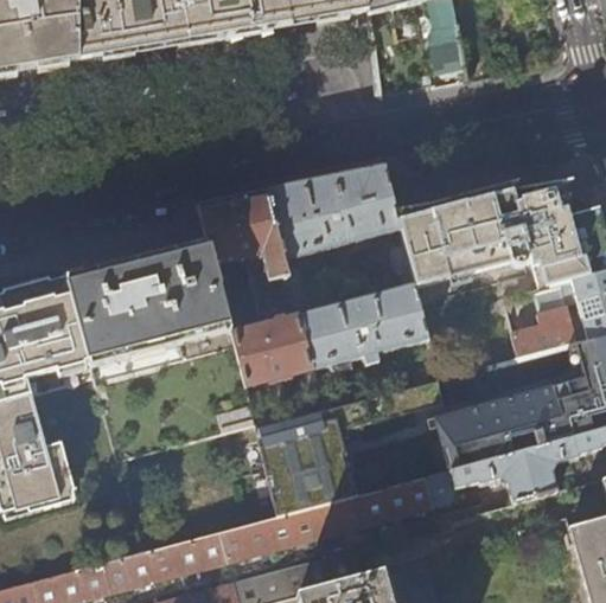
[(82,58),(81,0),(0,0),(0,71),(2,72),(61,62),(82,58)]
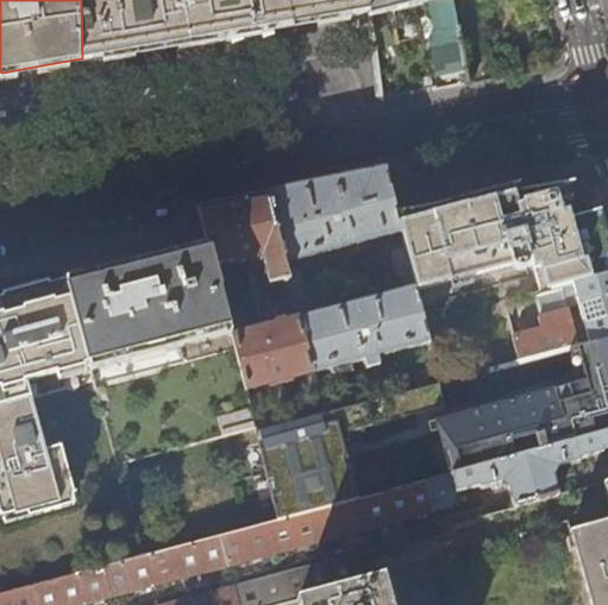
[(292,24),(288,0),(81,0),(82,58),(155,46),(220,36),(292,24)]
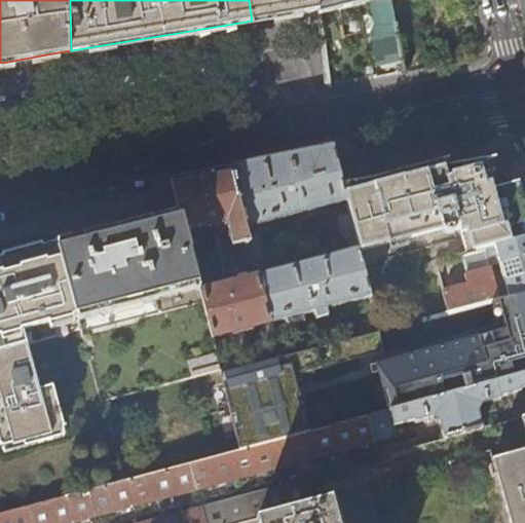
[(317,9),(315,0),(249,0),(252,21),(261,19),(279,15),(317,9)]
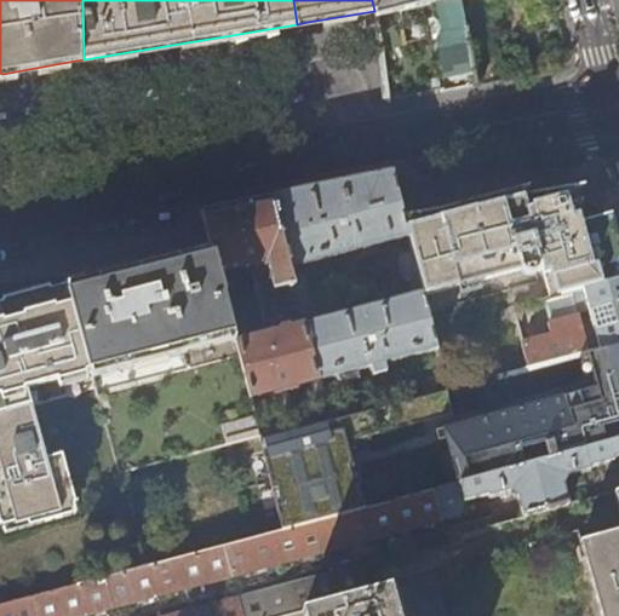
[(372,0),(374,11),(424,0),(430,0),(434,13),(440,21),(441,30),(436,36),(443,74),(452,79),(475,74),(459,0),(372,0)]
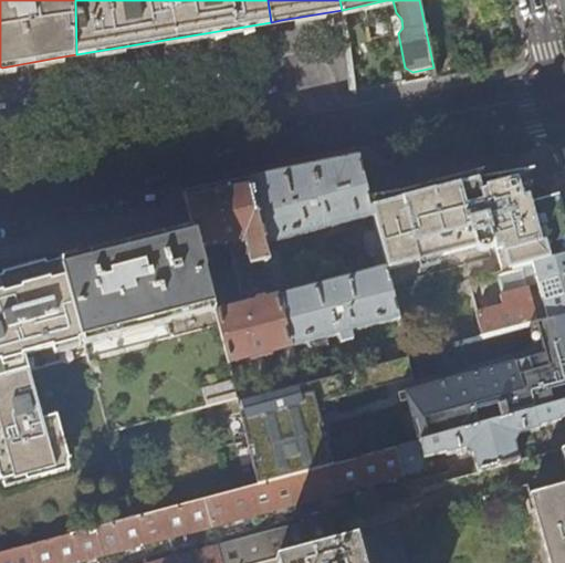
[(305,168),(250,178),(260,211),(259,212),(293,342),(400,313),(386,258),(378,229),(370,230),(368,235),(372,249),(376,251),(379,266),(288,290),(285,281),(288,279),(280,247),(276,248),(274,239),(374,211),(370,198),(365,178),(359,157),(305,168)]
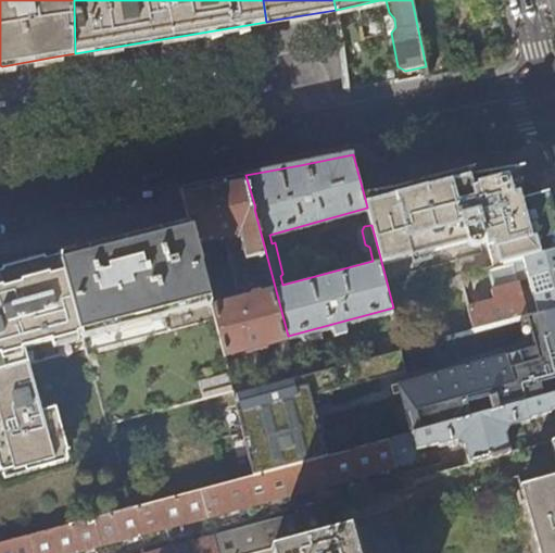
[(554,211),(550,193),(520,199),(515,168),(478,175),(456,178),(364,195),(367,208),(371,225),(379,253),(489,235),(494,264),(496,264),(514,260),(517,259),(524,258),(554,249),(554,211)]
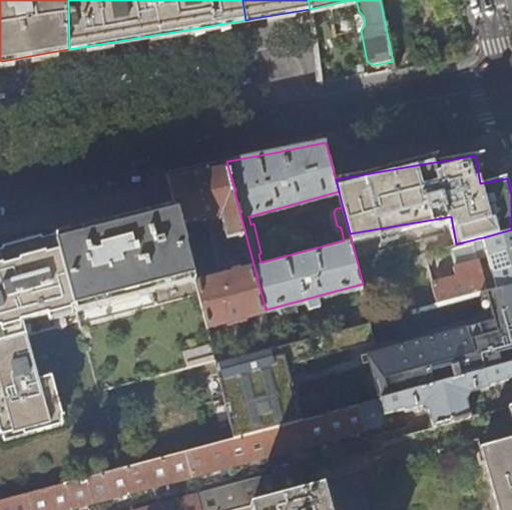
[(176,204),(177,209),(181,224),(190,222),(192,230),(206,227),(204,218),(210,217),(222,264),(227,263),(229,271),(196,281),(208,325),(231,319),(234,322),(235,318),(240,316),(244,319),(245,315),(266,310),(234,192),(235,191),(226,161),(199,167),(168,173),(176,204)]
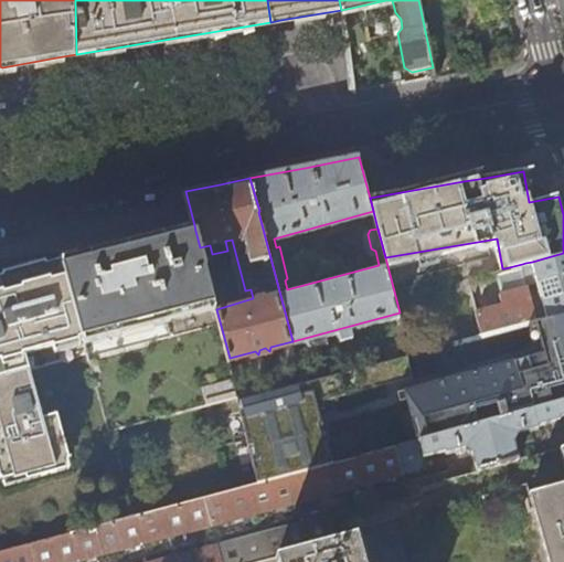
[(205,268),(200,247),(195,231),(150,242),(144,243),(136,245),(94,255),(81,258),(63,263),(84,335),(214,300),(212,292),(205,268)]
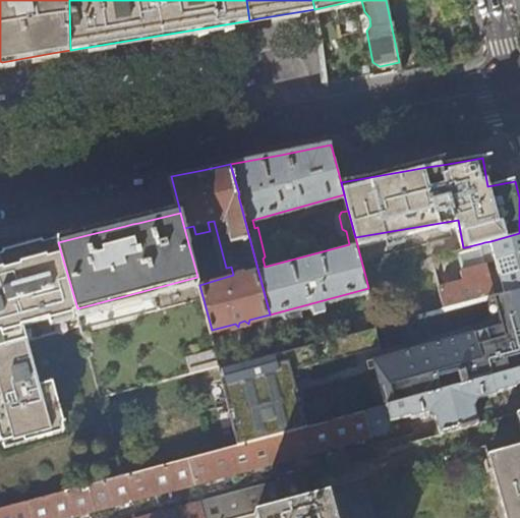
[(519,233),(490,241),(503,292),(519,287),(519,233)]
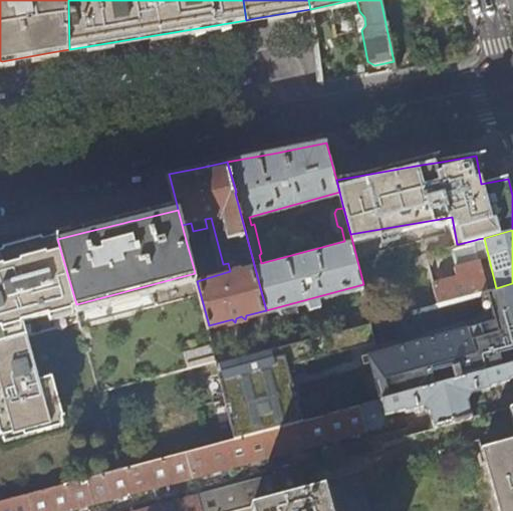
[(0,498),(122,466),(76,304),(57,239),(56,233),(0,248),(0,498)]
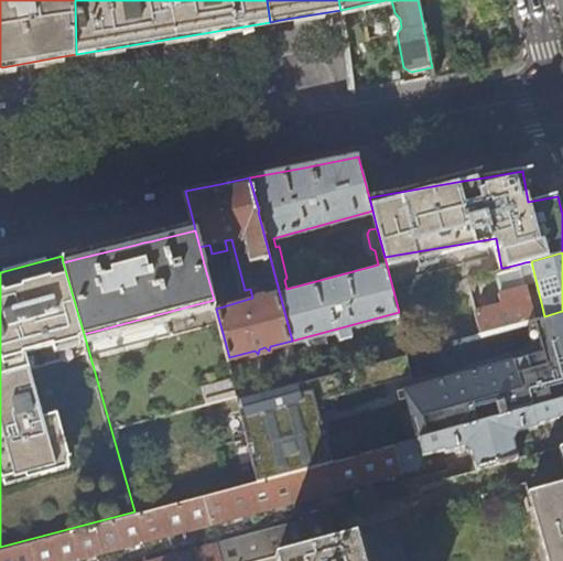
[(526,271),(524,262),(521,263),(504,268),(501,268),(505,280),(507,282),(522,278),(521,272),(526,271)]
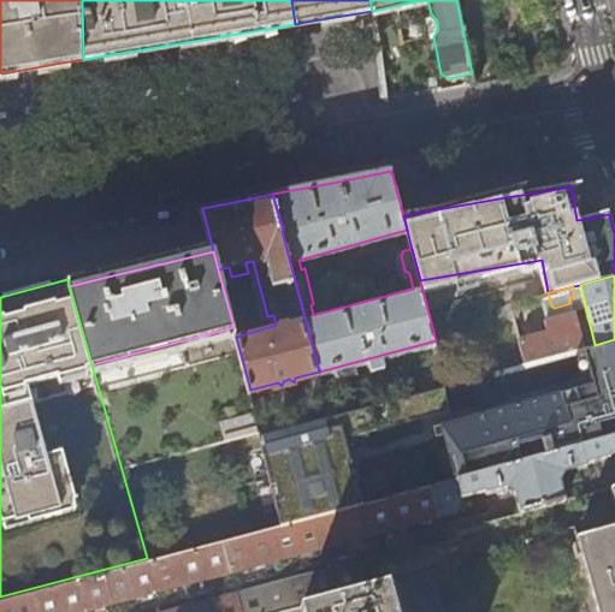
[(235,290),(224,292),(231,318),(241,315),(243,312),(238,292),(235,290)]
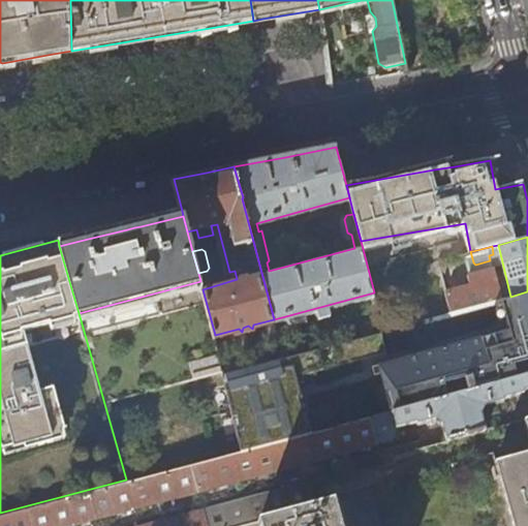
[(502,299),(510,331),(380,363),(393,409),(527,373),(527,291),(510,297),(502,299)]
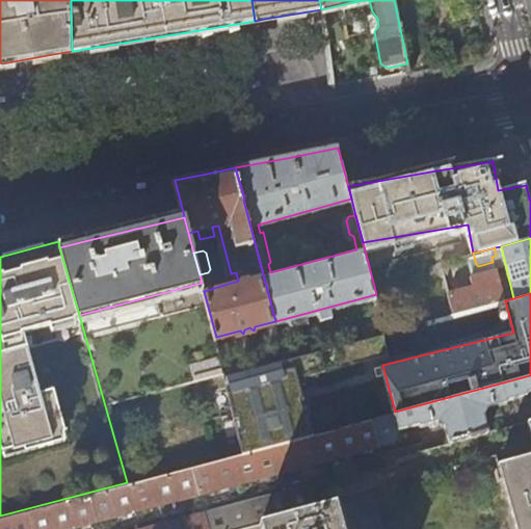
[(226,371),(222,372),(243,452),(315,432),(303,394),(299,395),(296,386),(301,385),(316,380),(314,370),(394,349),(389,329),(285,356),(226,371)]
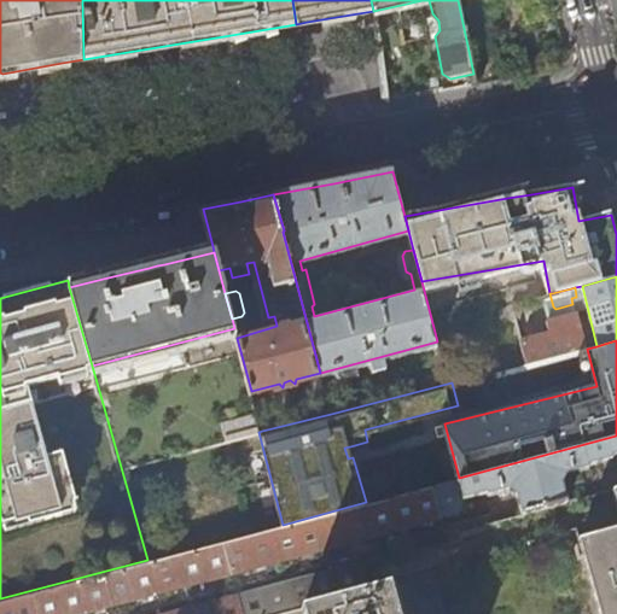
[(258,432),(262,431),(258,420),(256,410),(223,420),(228,440),(258,432)]
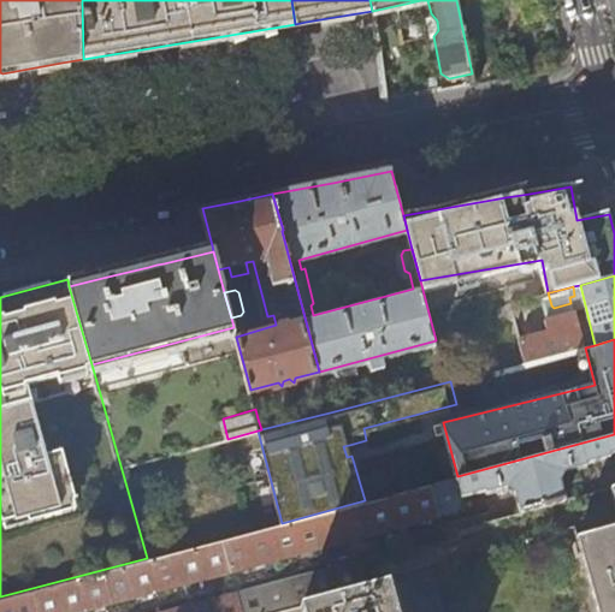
[(614,434),(457,476),(365,500),(282,523),(147,558),(0,596),(0,611),(262,611),(301,601),(364,584),(356,558),(147,611),(57,611),(457,506),(462,493),(486,488),(488,488),(507,485),(515,491),(521,510),(567,499),(561,477),(565,469),(587,463),(587,459),(610,453),(610,452),(614,450),(614,434)]
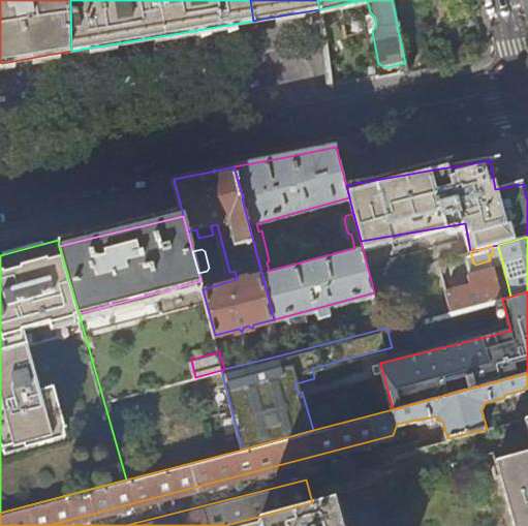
[(527,418),(524,419),(527,432),(527,451),(495,461),(513,525),(527,525),(527,418)]
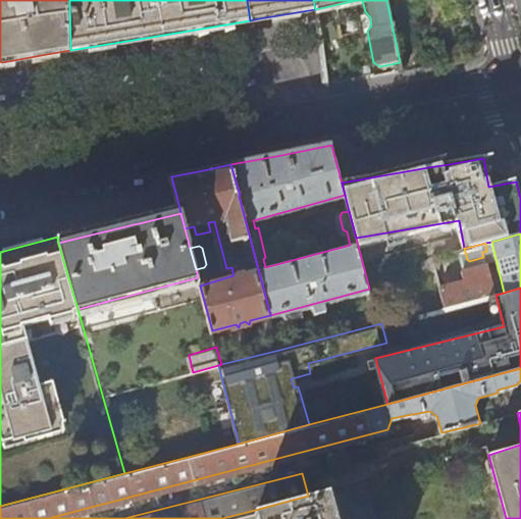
[(375,448),(377,455),(388,452),(386,445),(375,448)]
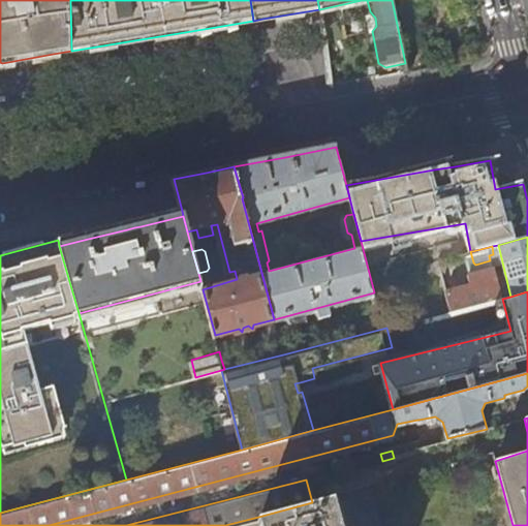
[(341,525),(333,497),(312,502),(258,517),(260,525),(341,525)]
